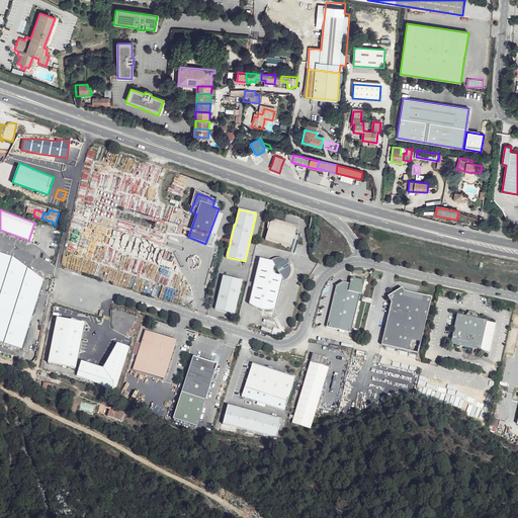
[(272,221),(265,241),(291,249),(298,228),(272,221)]
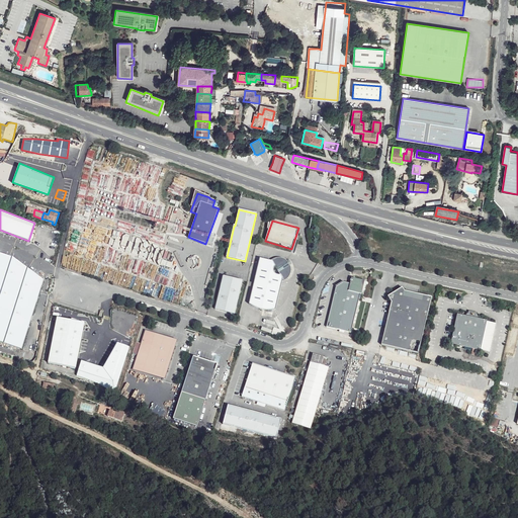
[(0,251),(0,341),(22,349),(44,279),(13,256),(0,251)]
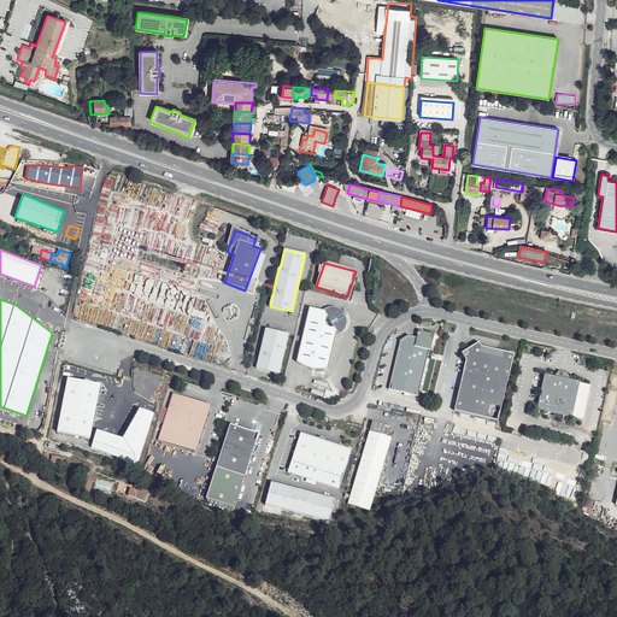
[(335,335),(336,333),(333,328),(330,329),(328,329),(325,328),(324,327),(323,325),(323,323),(323,322),(324,319),(327,318),(322,312),(310,306),(295,363),(309,369),(312,370),(327,370),(335,335)]
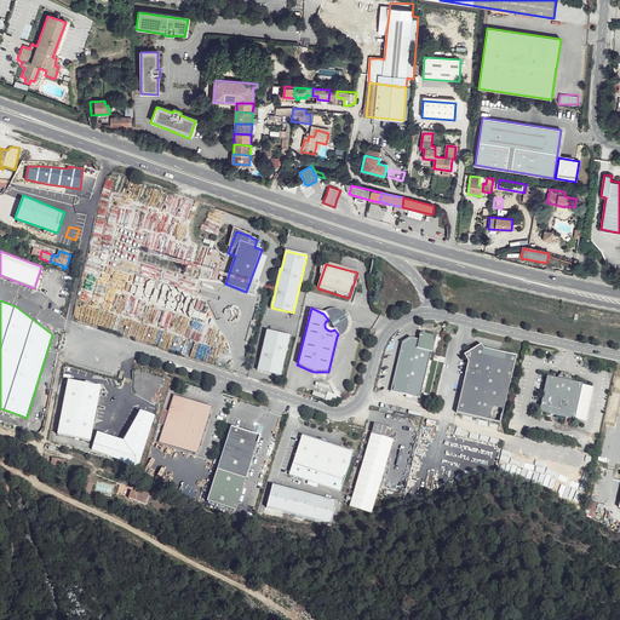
[(334,329),(338,334),(339,337),(342,334),(344,332),(345,328),(345,326),(345,323),(345,321),(343,316),(340,314),(338,311),(336,310),(333,310),(329,310),(327,310),(325,311),(323,313),(323,314),(328,320),(334,329)]
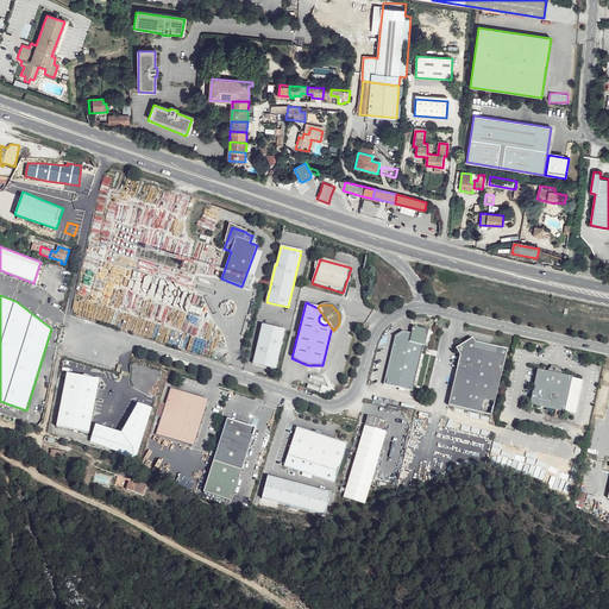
[(284,330),(262,325),(253,364),(276,369),(284,330)]
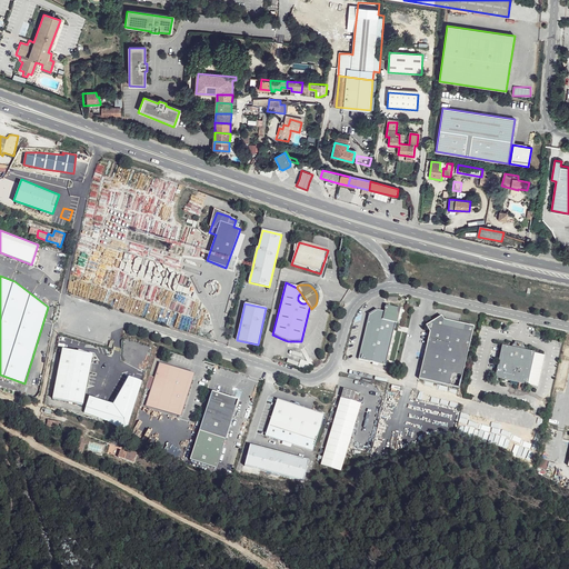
[(358,359),(385,366),(395,323),(397,323),(400,309),(385,305),(383,311),(377,310),(367,316),(358,359)]
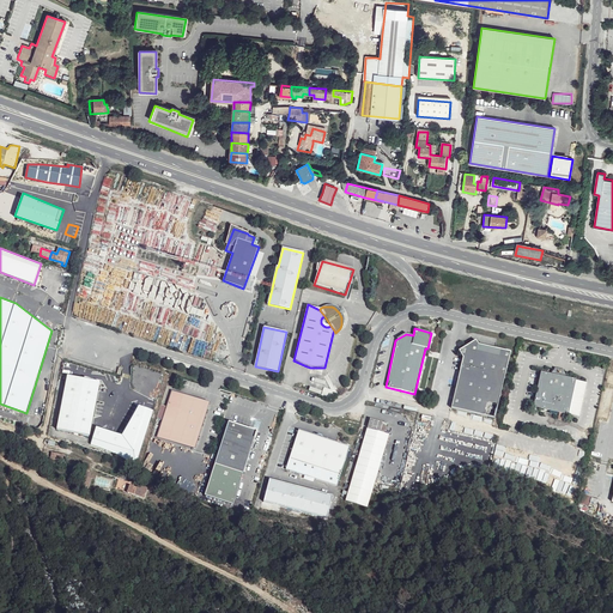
[(450,407),(496,419),(511,352),(495,347),(493,352),(480,350),(478,344),(477,344),(474,340),(457,350),(462,357),(450,407)]
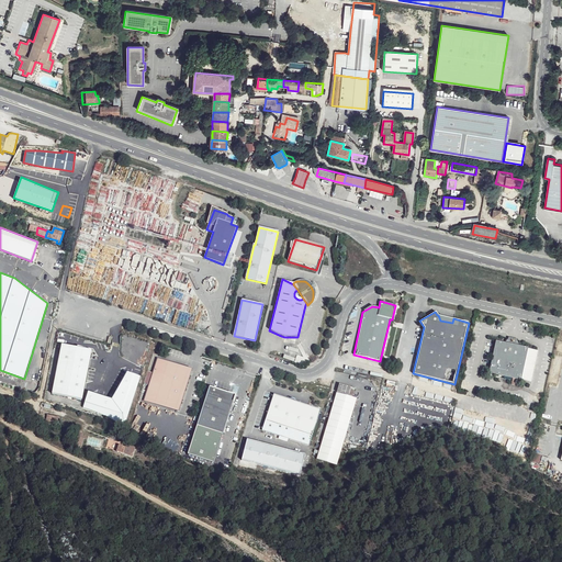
[(515,345),(504,343),(495,340),(487,372),(519,380),(519,379),(527,348),(515,345)]
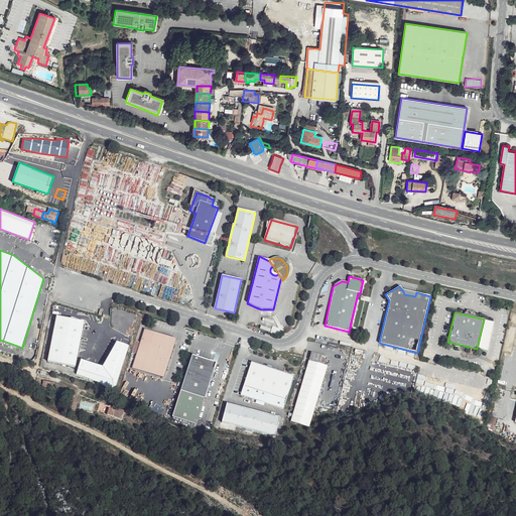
[(84,323),(56,317),(46,362),(74,368),(84,323)]
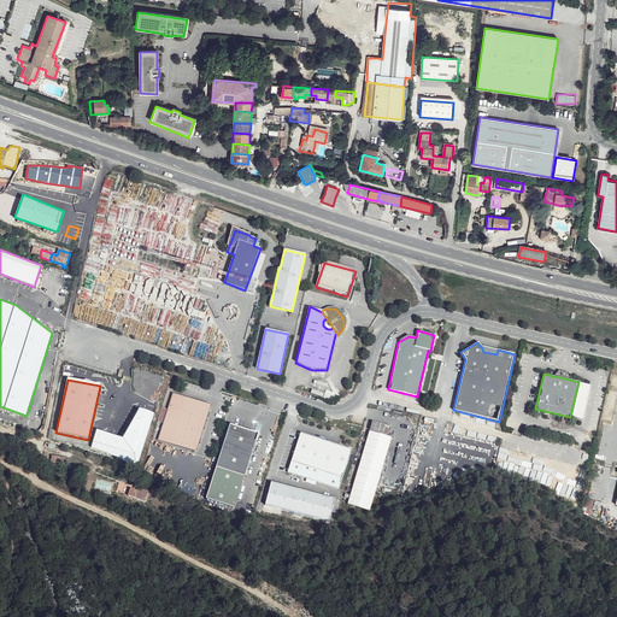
[(579,383),(570,416),(582,418),(589,385),(579,383)]
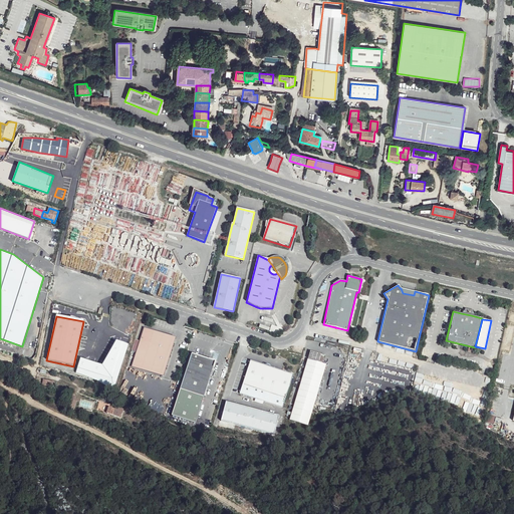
[(164,376),(175,340),(145,330),(134,366),(164,376)]
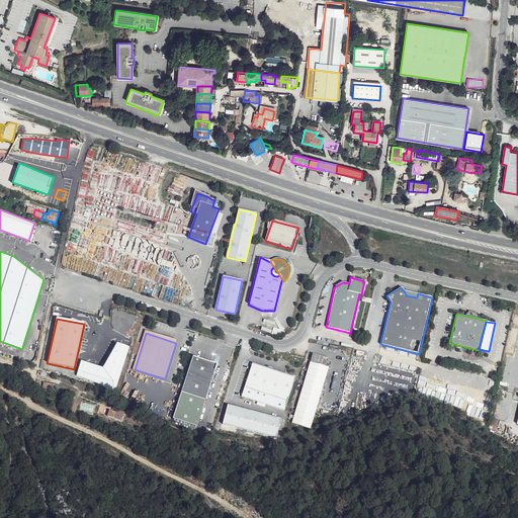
[(103,366),(81,359),(76,375),(89,379),(110,391),(117,387),(130,346),(117,341),(103,366)]
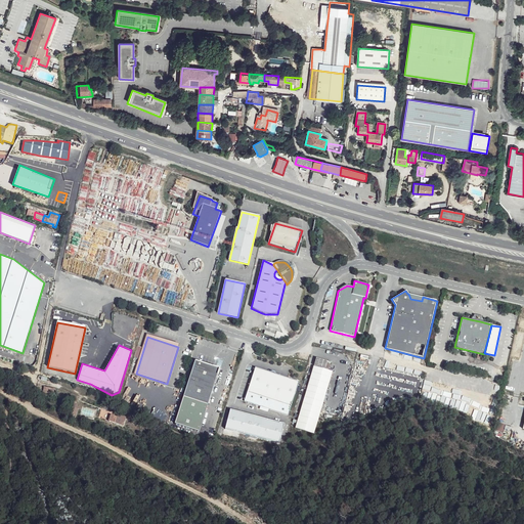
[(220,368),(195,360),(175,424),(200,432),(220,368)]
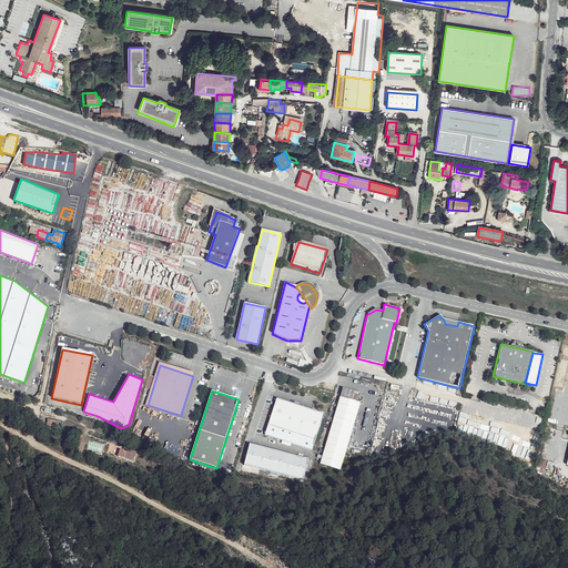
[(361,402),(340,396),(321,464),(341,469),(361,402)]
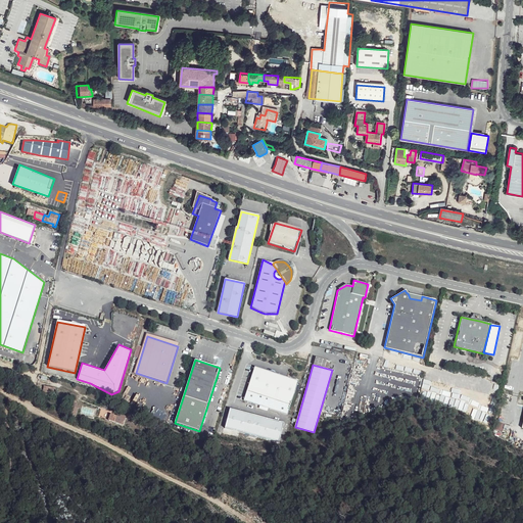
[(244,400),(287,415),(298,381),(255,367),(244,400)]
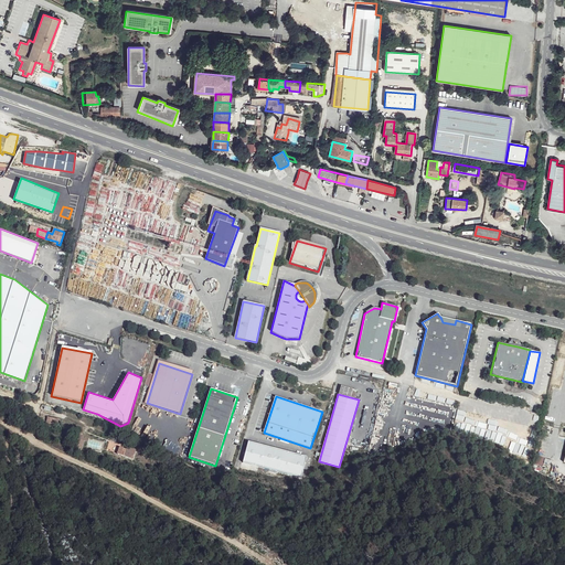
[(307,459),(248,441),(242,462),(301,480),(307,459)]
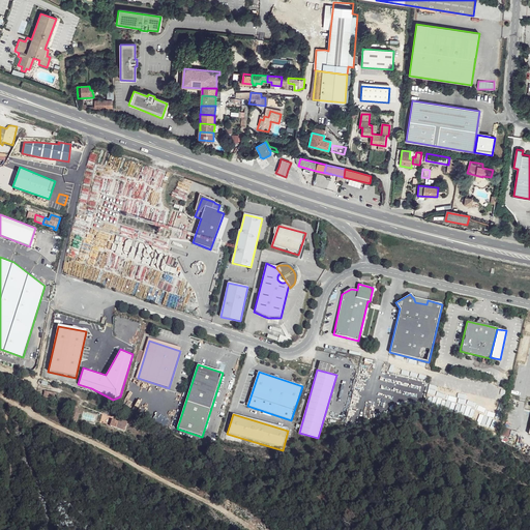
[(110,427),(124,432),(127,422),(118,420),(117,422),(112,420),(110,427)]
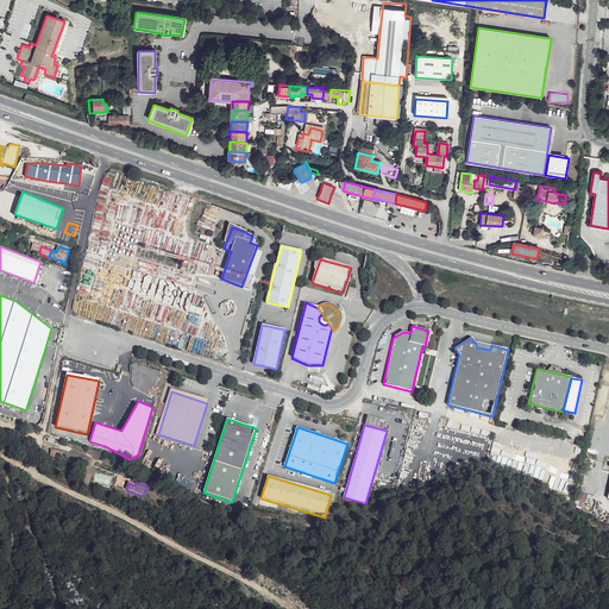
[(577,500),(589,502),(590,494),(579,491),(577,500)]
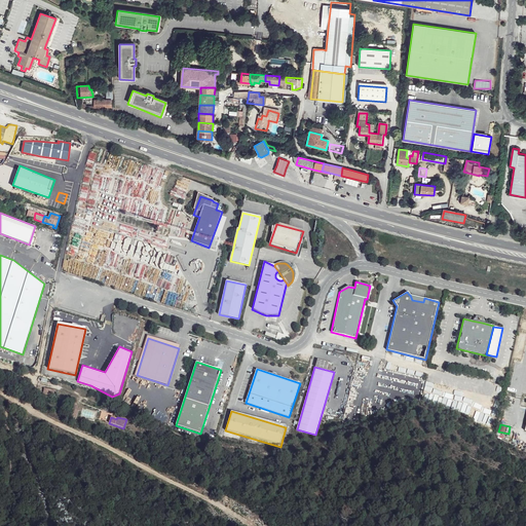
[(515,446),(521,448),(523,441),(518,439),(515,446)]
